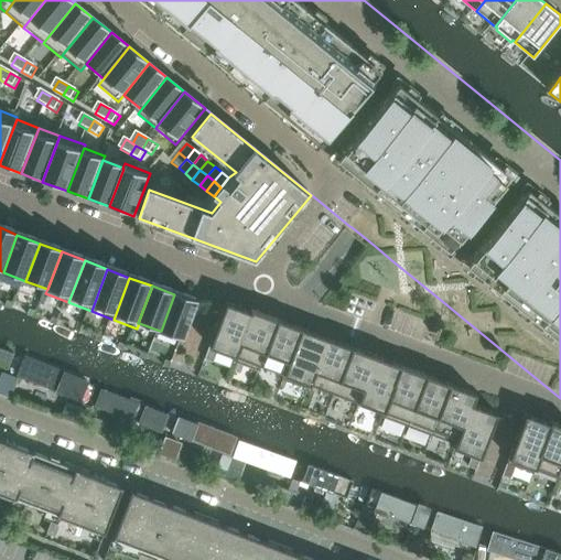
[(198,303),(174,294),(161,331),(160,331),(158,336),(182,345),(198,303)]
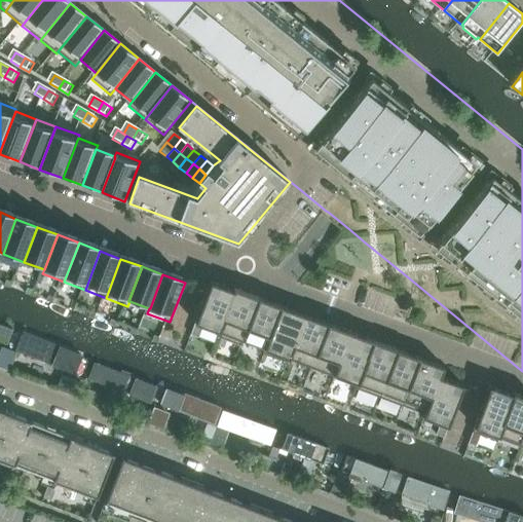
[(236,293),(213,285),(193,338),(201,341),(206,329),(221,335),(222,335),(237,292),(236,293)]
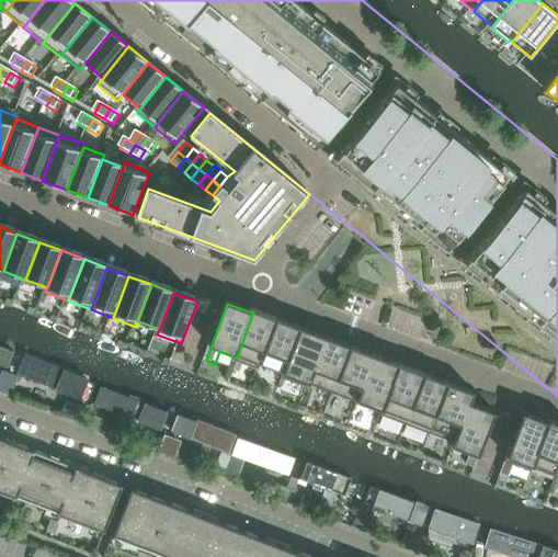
[(279,320),(253,311),(237,357),(236,357),(234,363),(260,373),(262,367),(261,367),(279,320)]
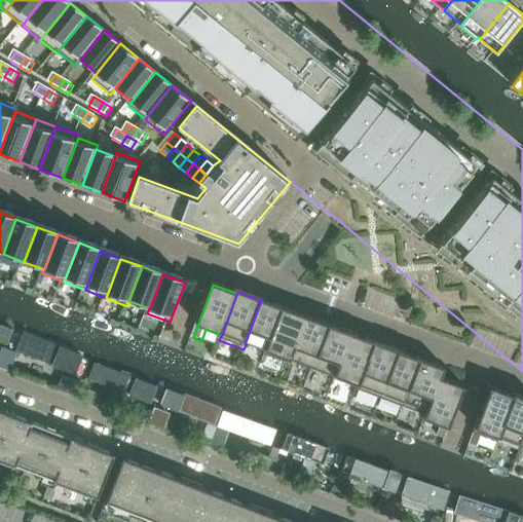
[(285,308),(261,300),(245,344),(246,344),(267,352),(268,352),(284,309),(285,308)]
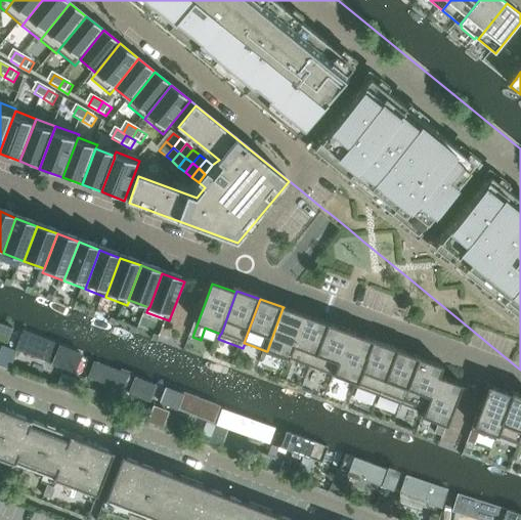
[(306,316),(283,308),(267,351),(266,351),(264,355),(289,364),(291,360),(290,360),(306,316)]
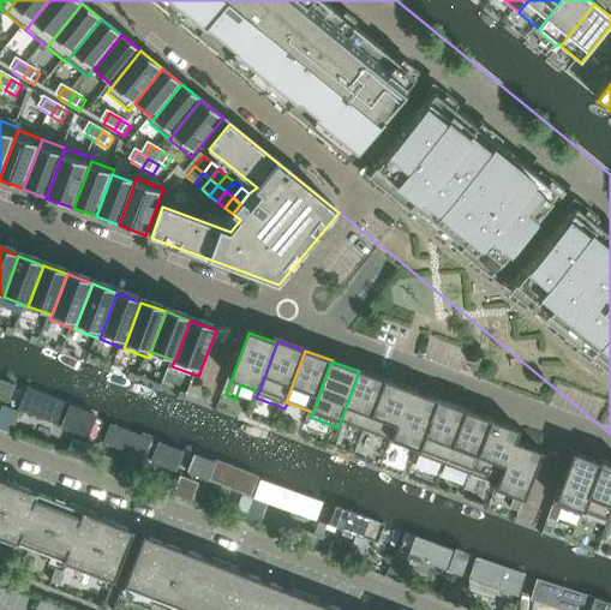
[(385,382),(359,371),(340,423),(341,423),(366,432),(385,382)]
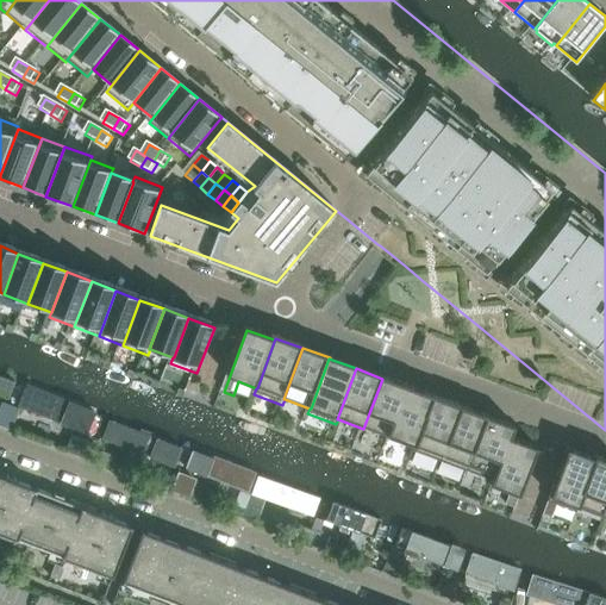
[(18,385),(0,376),(0,400),(11,405),(18,385)]
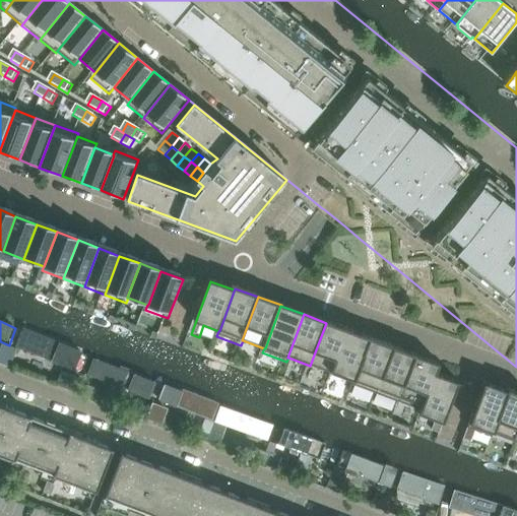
[(333,375),(349,331),(327,322),(326,323),(310,366),(333,375)]
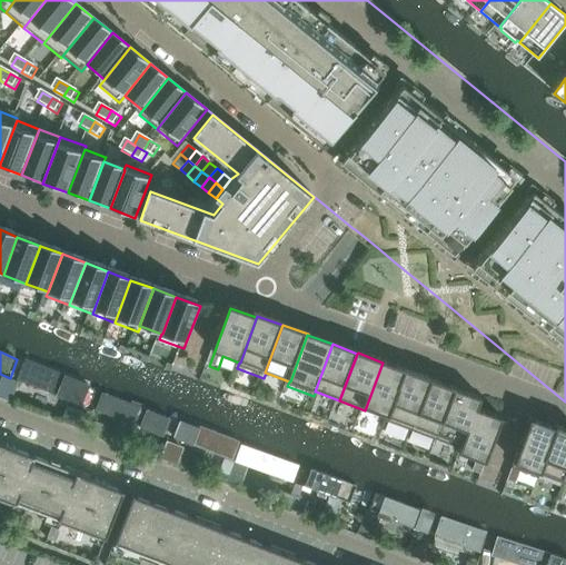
[(95,387),(28,363),(21,382),(88,406),(95,387)]
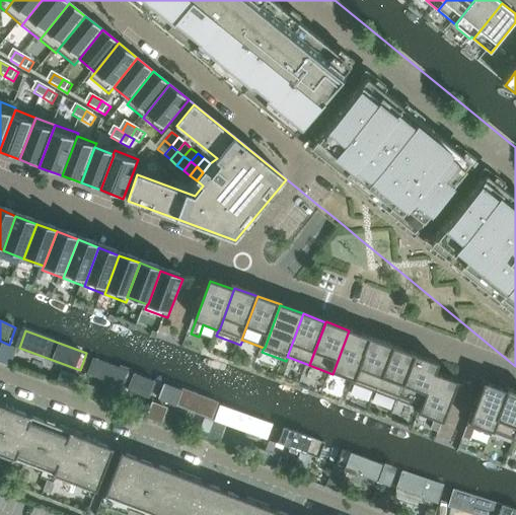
[(349,330),(333,374),(355,382),(371,339),(372,339),(349,330)]
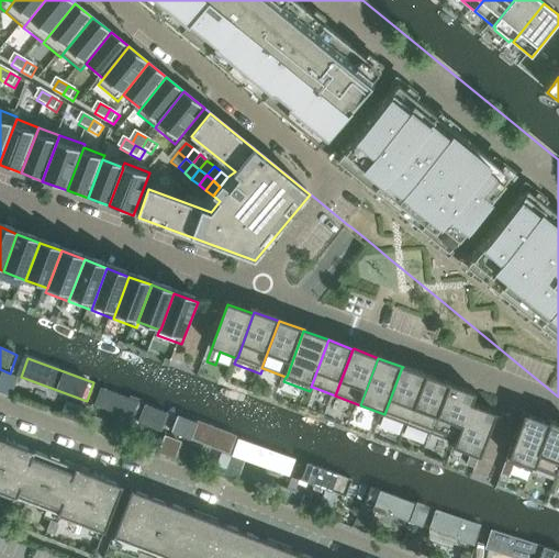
[(427,377),(402,367),(384,414),(382,419),(407,428),(427,377)]
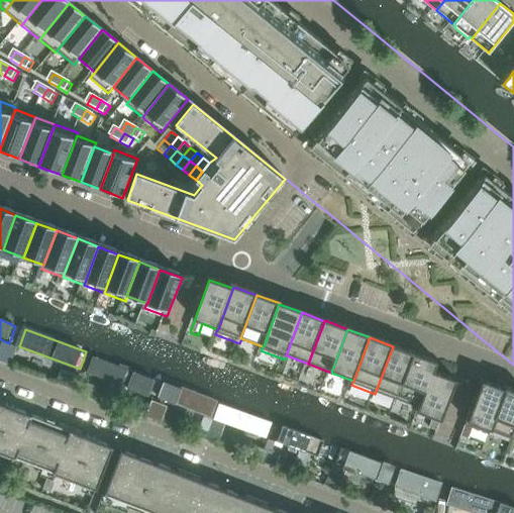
[(415,354),(393,345),(393,346),(375,394),(398,402),(415,354)]
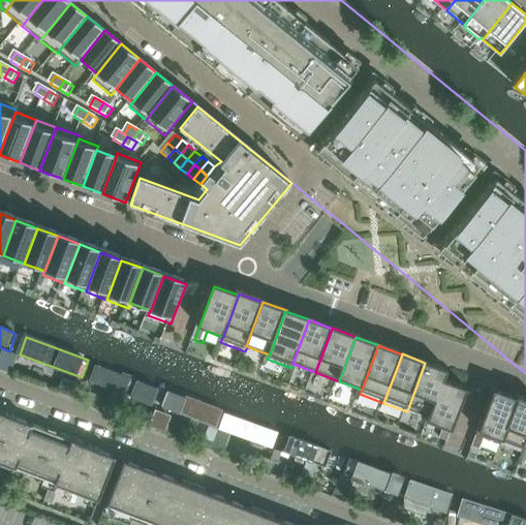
[(445,381),(450,372),(425,363),(407,411),(429,420),(430,421),(444,381),(445,381)]
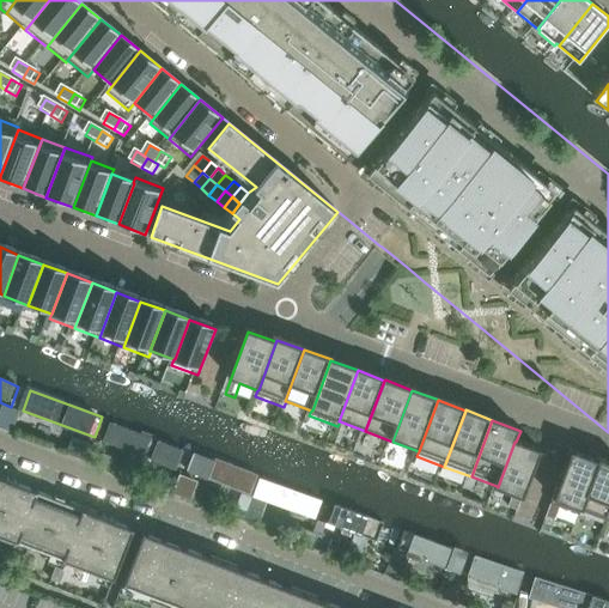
[(188,454),(113,425),(104,445),(181,474),(188,454)]
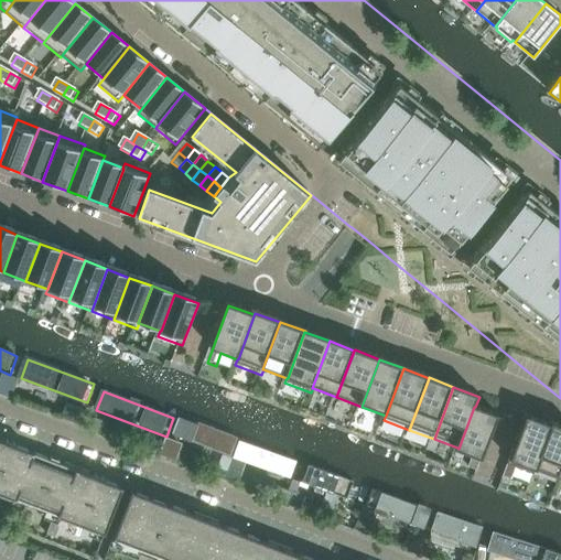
[(478,473),(500,417),(475,407),(474,407),(459,449),(457,448),(456,451),(475,459),(471,471),(478,473)]
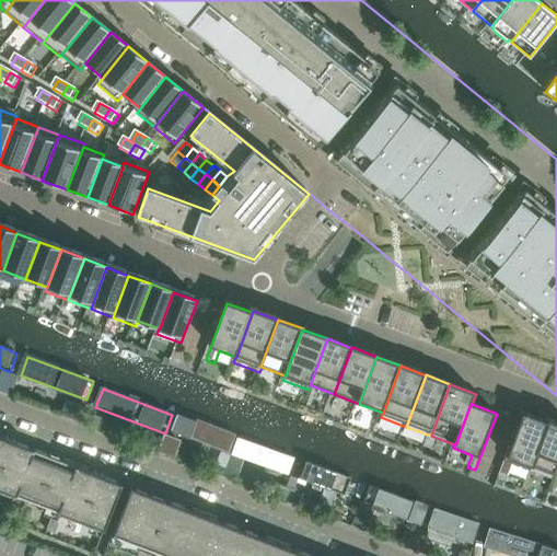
[(240,437),(178,414),(172,432),(233,455),(240,437)]
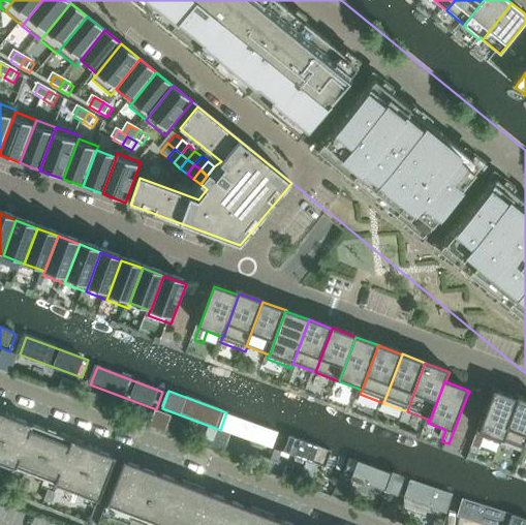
[(518,401),(495,392),(480,433),(473,450),(482,452),(486,441),(502,448),(504,442),(503,442),(520,399),(519,398),(518,401)]
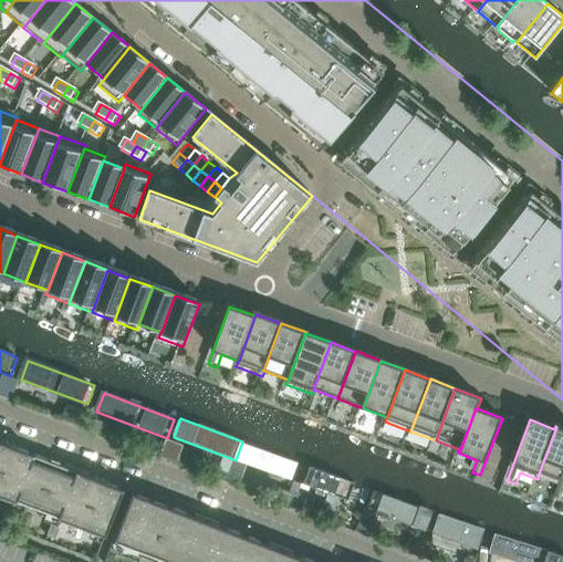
[(562,429),(556,427),(539,474),(540,474),(562,482),(562,429)]
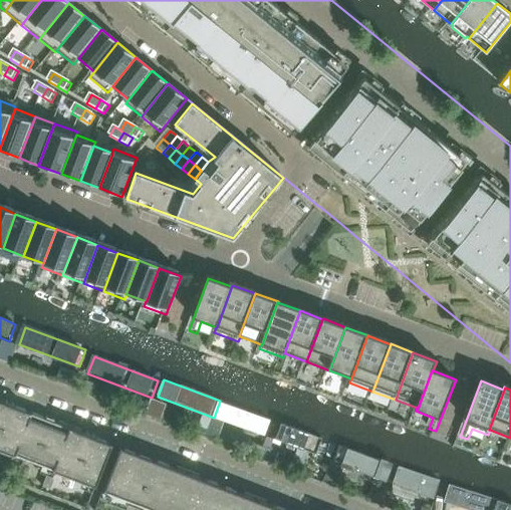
[(0,401),(0,451),(15,457),(32,415),(15,409),(16,407),(8,405),(8,406),(2,404),(2,402),(0,401)]
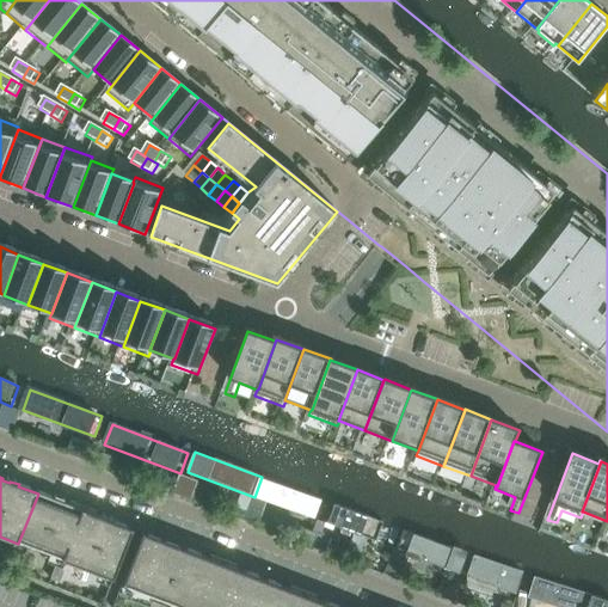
[(325,504),(263,480),(255,501),(318,525),(325,504)]
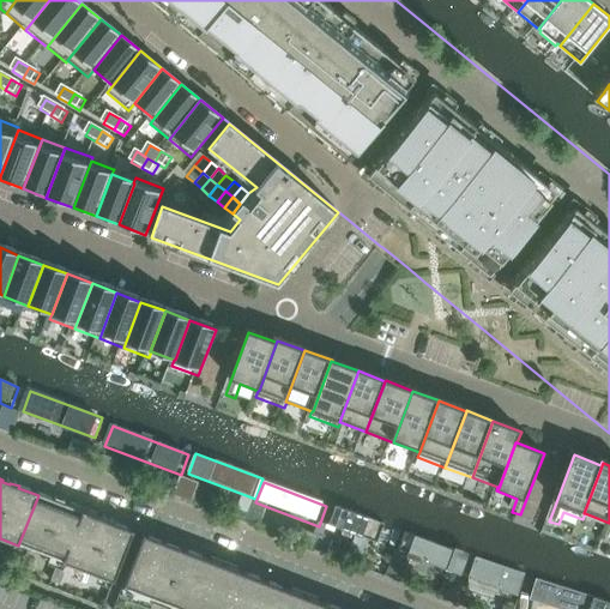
[(62,562),(67,565),(88,512),(74,507),(73,510),(66,507),(67,505),(59,501),(58,504),(38,495),(18,546),(62,562)]
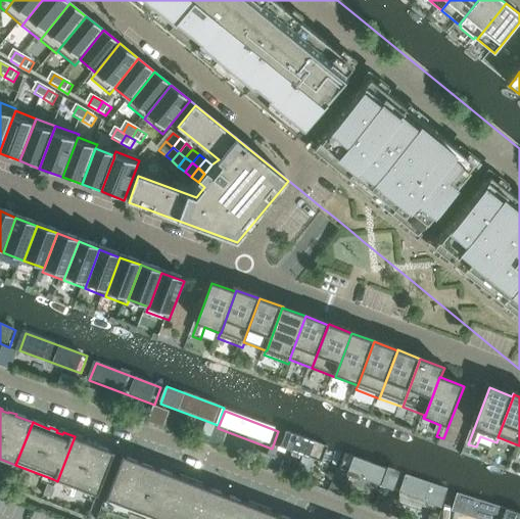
[(330,447),(287,432),(281,450),(324,465),(330,447)]
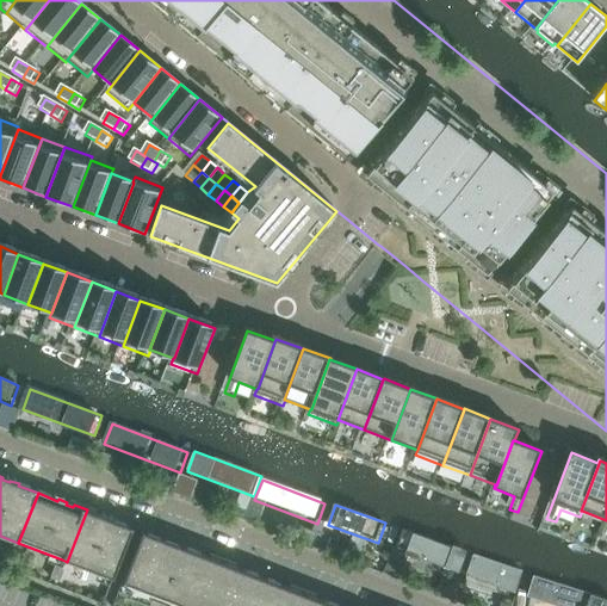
[(87,509),(67,562),(72,563),(116,581),(135,531),(115,523),(115,520),(106,518),(105,519),(98,517),(99,514),(87,509)]
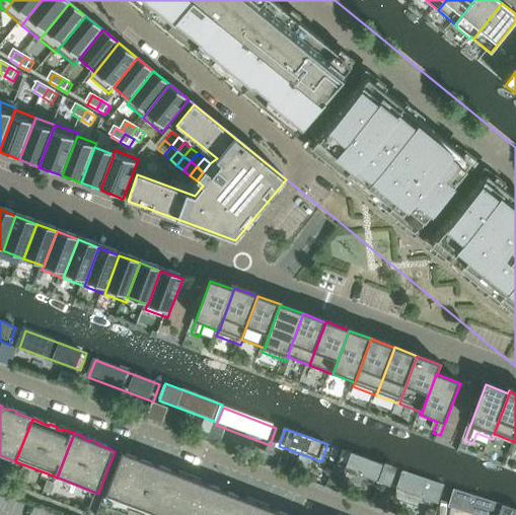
[(398,470),(354,452),(347,469),(391,488),(398,470)]
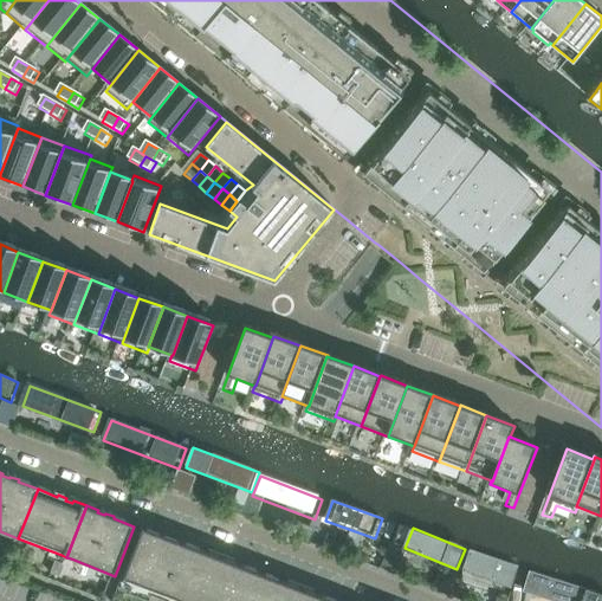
[(324,600),(317,598),(317,595),(304,590),(292,585),(291,587),(238,567),(238,564),(212,555),(212,556),(143,530),(124,580),(179,600),(324,600)]
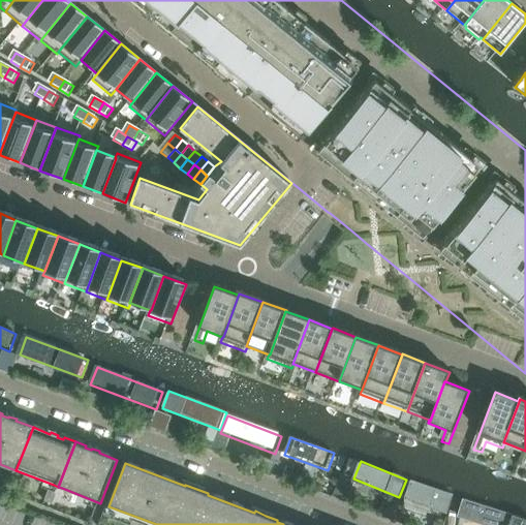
[(455,498),(411,482),(404,500),(449,516),(455,498)]
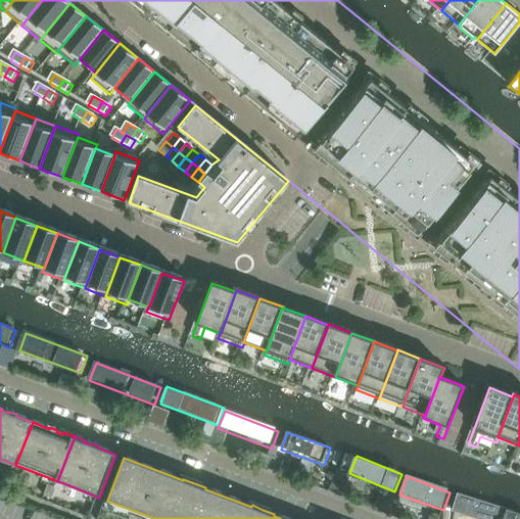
[(57,492),(61,482),(57,481),(53,479),(49,489),(57,492)]
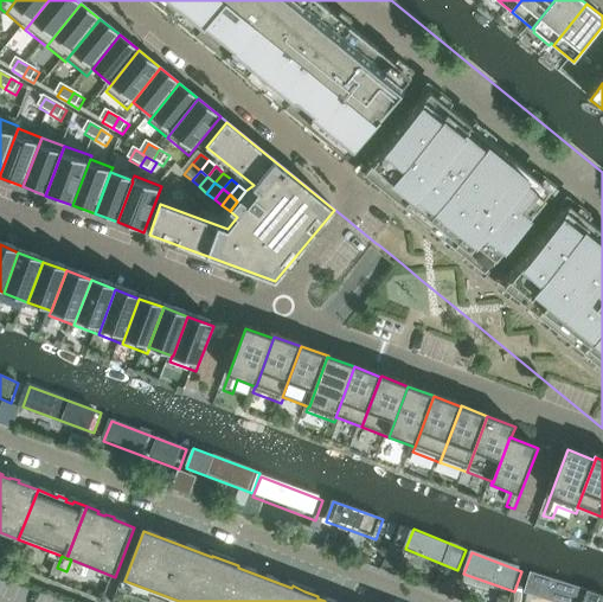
[(57,568),(53,578),(63,582),(66,571),(57,568)]
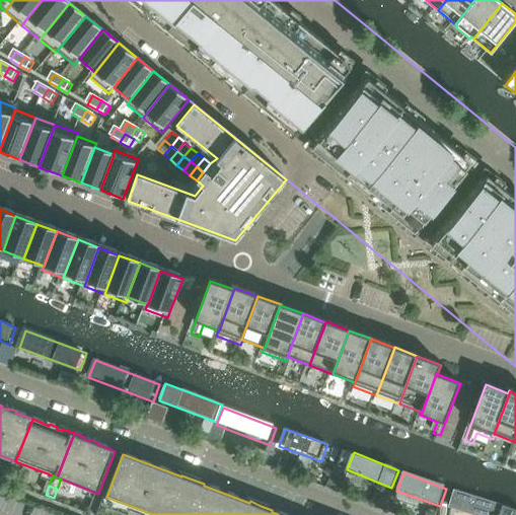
[(515,509),(504,506),(456,492),(450,510),(464,514),(515,514),(515,509)]
